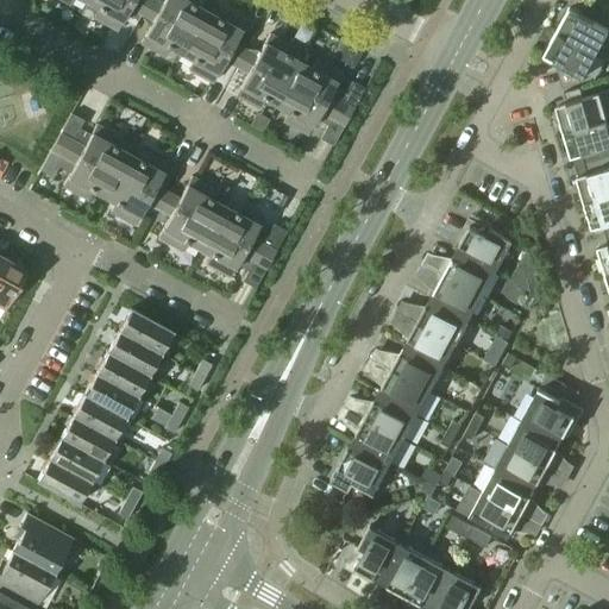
[(140,14),(145,6),(133,0),(86,0),(86,1),(96,8),(92,17),(117,30),(129,8),(140,14)]
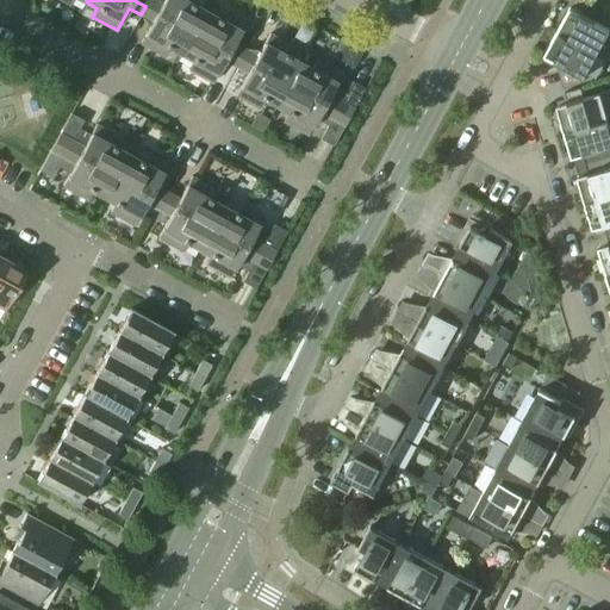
[(148,0),(145,6),(193,32),(205,11),(193,4),(195,0),(163,0),(162,4),(154,0),(148,0)]
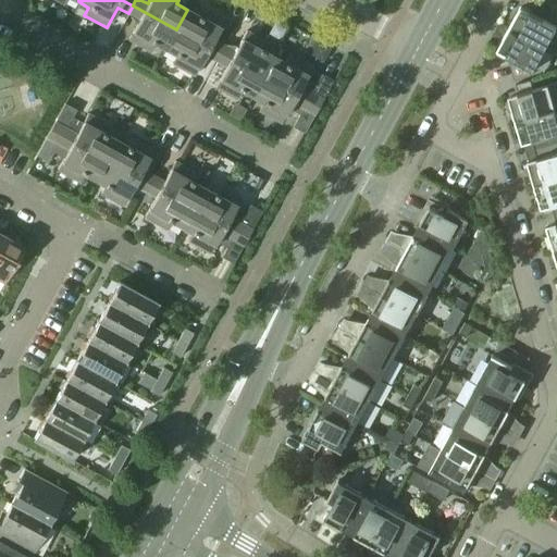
[(165,49),(176,29),(133,5),(128,13),(139,19),(128,39),(150,51),(155,44),(165,49)]
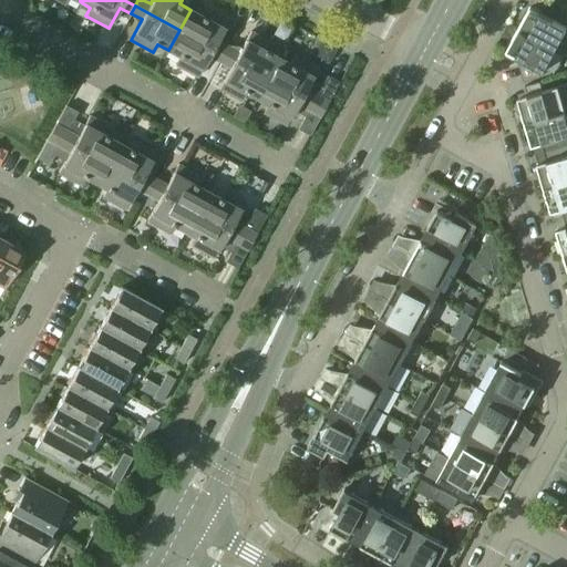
[(179,30),(224,54),(228,47),(217,40),(228,20),(206,7),(202,16),(191,10),(179,30)]
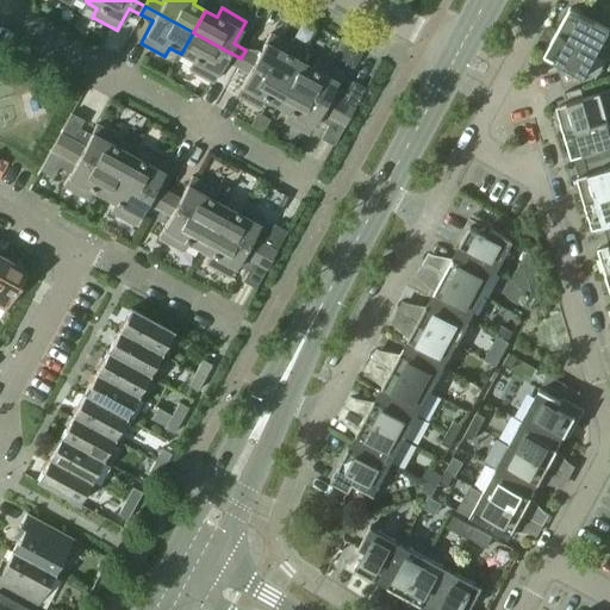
[(556,31),(597,53),(609,30),(595,22),(580,13),(570,8),(556,31)]
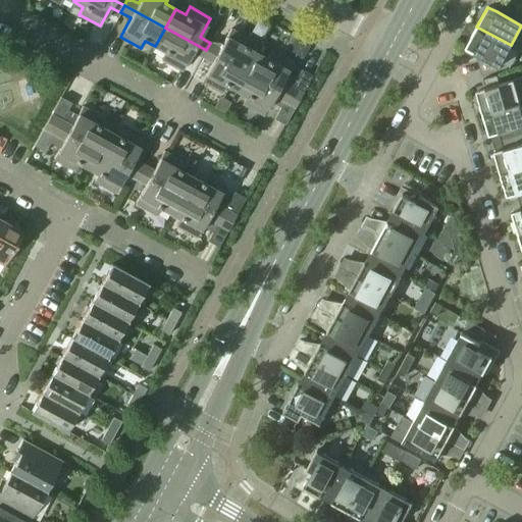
[(475,52),(481,75),(497,71),(511,45),(476,27),(465,47),(475,52)]
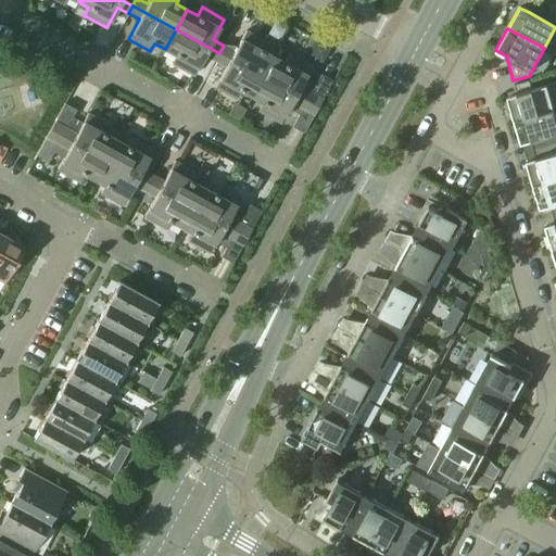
[(215,61),(219,53),(176,29),(165,49),(176,54),(172,63),(193,75),(204,54),(215,61)]
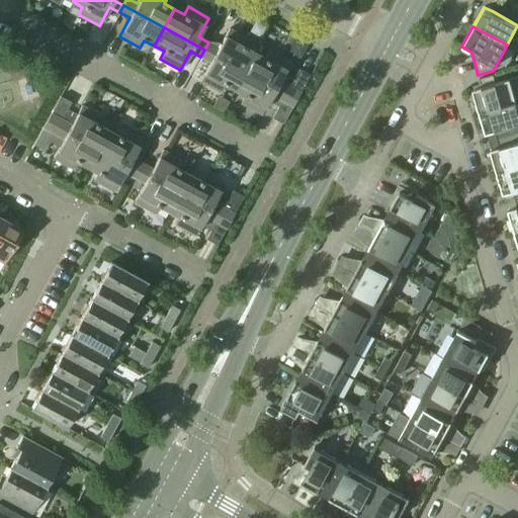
[(204,50),(245,72),(255,53),(245,48),(249,40),(229,28),(219,48),(208,42),(204,50)]
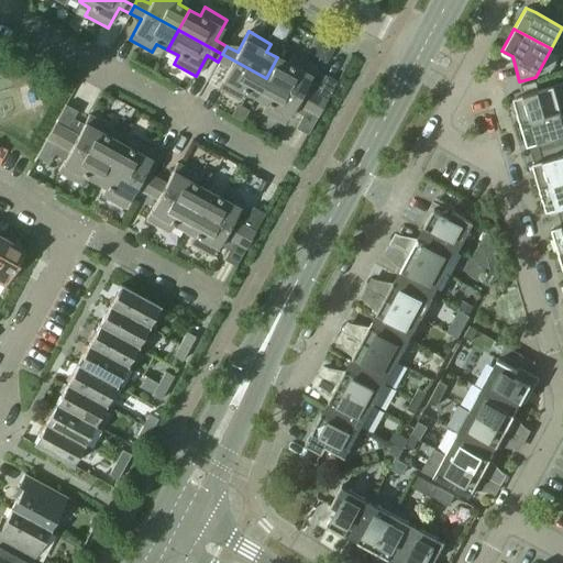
[(255,98),(266,78),(222,54),(218,62),(229,67),(218,88),(240,100),(244,91),(255,98)]
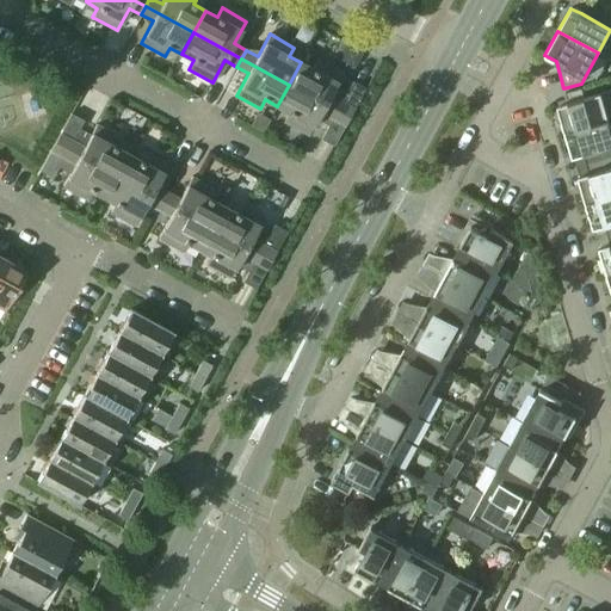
[(289,85),(349,117),(365,88),(352,81),(345,93),(334,87),(341,73),(318,60),(313,69),(301,62),(289,85)]
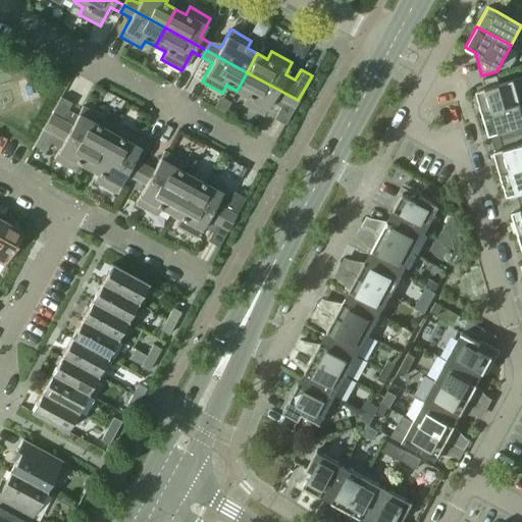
[(273,119),(284,125),(298,100),(247,72),(237,91),(247,96),(243,104),(263,115),(270,102),(280,107),(273,119)]
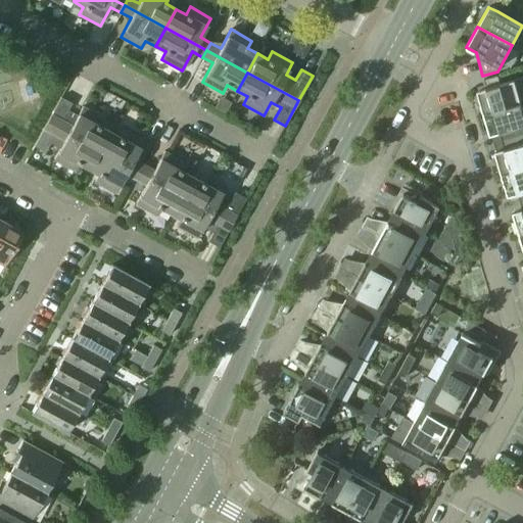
[(477,91),(483,112),(522,100),(522,77),(501,84),(497,76),(484,80),(486,88),(477,91)]
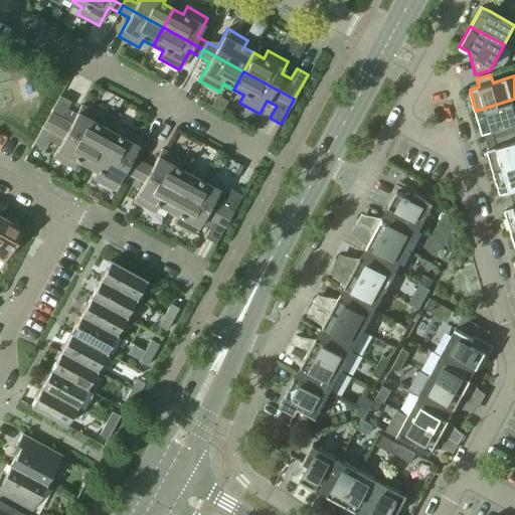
[(46,120),(97,148),(107,130),(98,124),(102,117),(80,106),(74,118),(64,113),(70,102),(59,96),(46,120)]
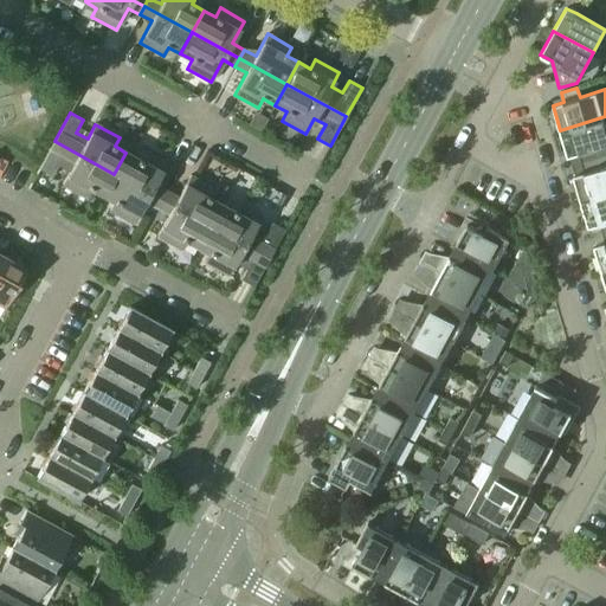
[(579,153),(581,162),(605,155),(605,116),(560,130),(567,156),(579,153)]
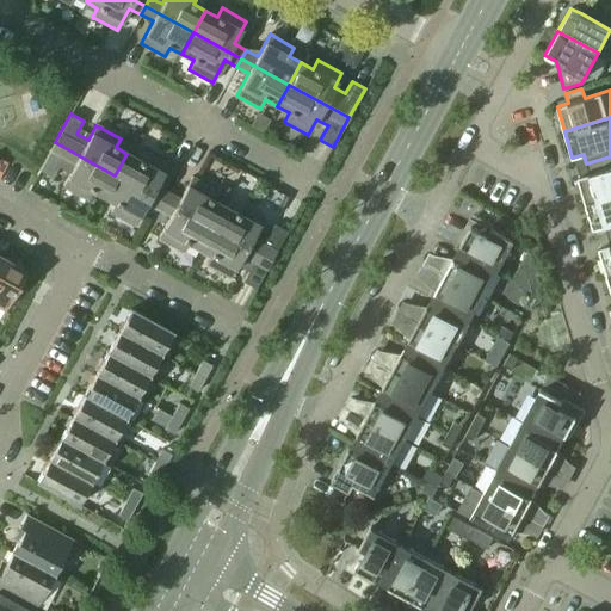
[(103,197),(115,176),(55,142),(39,171),(51,178),(57,168),(69,174),(62,186),(87,199),(92,191),(103,197)]
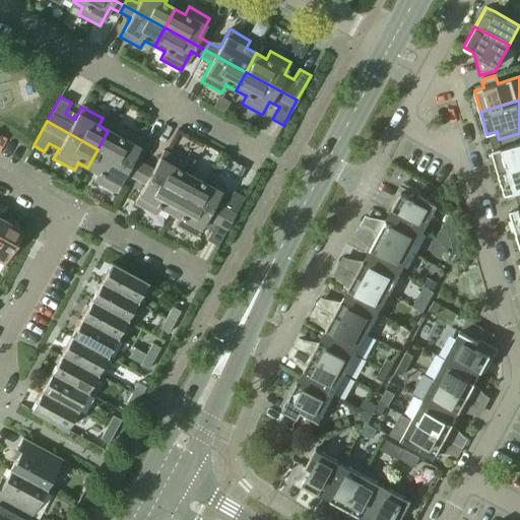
[(98,149),(138,172),(142,165),(132,158),(143,140),(122,128),(118,136),(108,131),(98,149)]
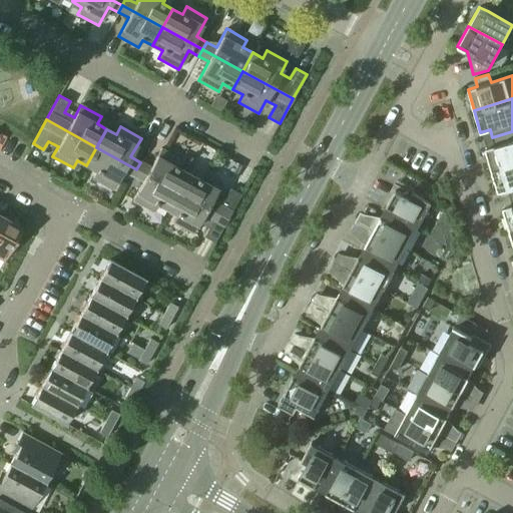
[(485,148),(491,170),(512,163),(512,131),(492,137),(494,145),(485,148)]
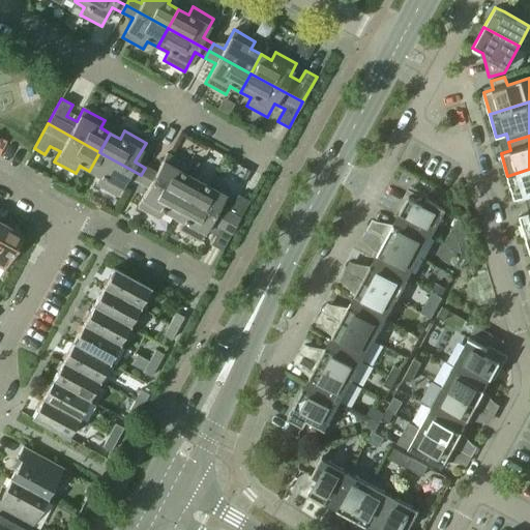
[(138,182),(141,175),(99,152),(89,171),(99,176),(95,184),(117,196),(127,176),(138,182)]
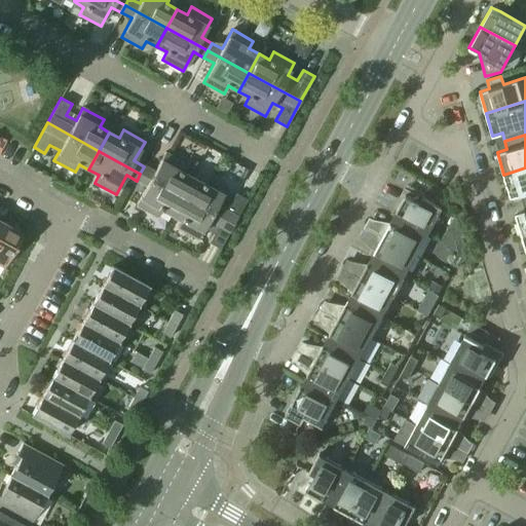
[(140,174),(181,195),(191,177),(182,172),(186,163),(164,152),(154,172),(144,166),(140,174)]
